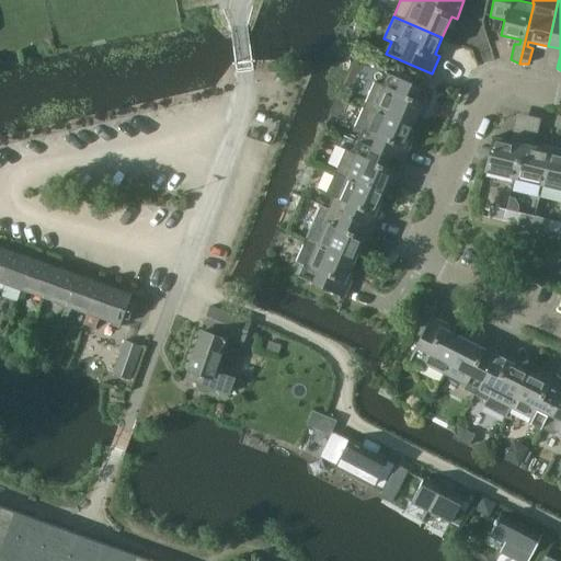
[(375,82),(365,104),(413,126),(420,110),(425,112),(433,93),(387,73),(381,86),(375,82)]
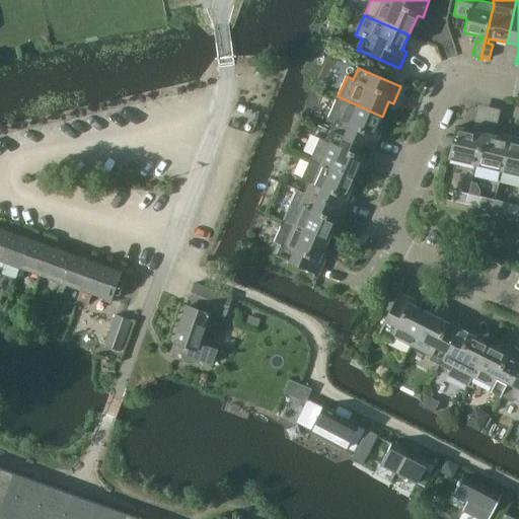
[(376,132),(382,117),(338,96),(328,118),(335,121),(330,131),(373,150),(380,134),(376,132)]
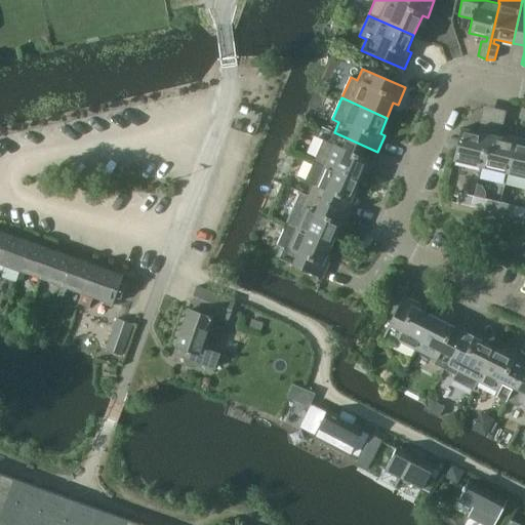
[(481,167),(489,130),(478,127),(477,132),(461,129),(453,161),(481,167)]
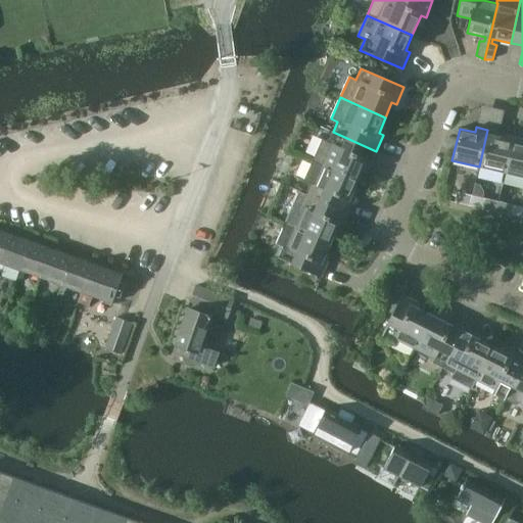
[(506,173),(513,141),(497,137),(498,133),(487,130),(479,167),(506,173)]
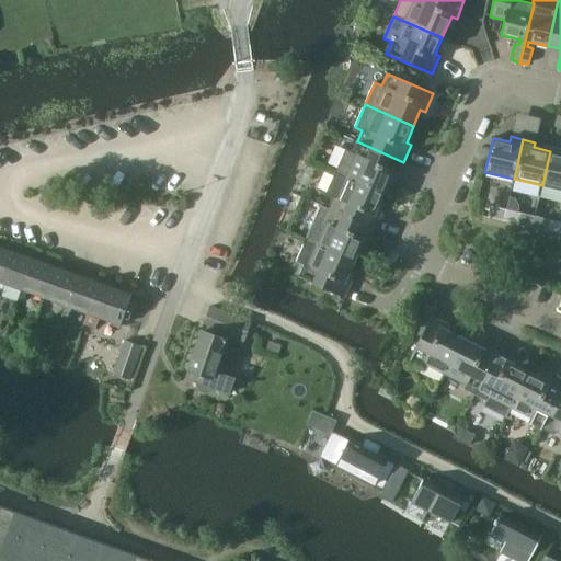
[(396,180),(403,162),(357,141),(352,152),(345,149),(335,172),(384,194),(391,178),(396,180)]
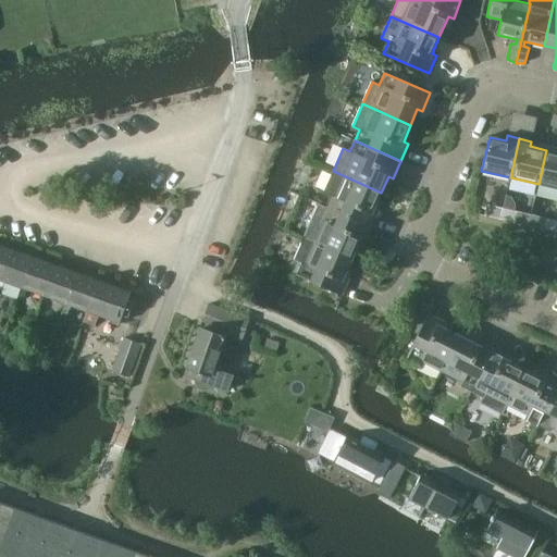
[(556,188),(556,152),(546,150),(539,184),(556,188)]
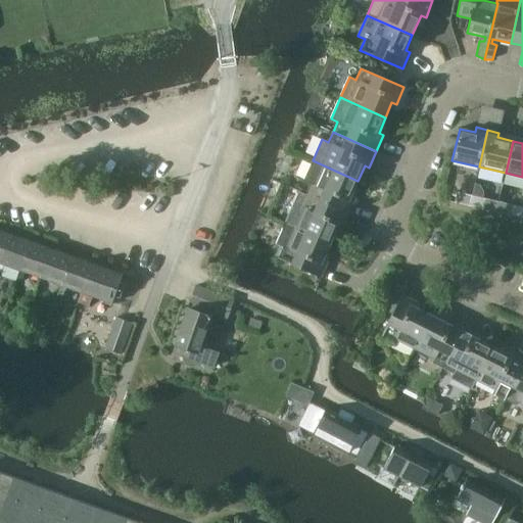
[(351,195),(358,181),(313,160),(303,181),(311,184),(305,195),(348,214),(355,197),(351,195)]
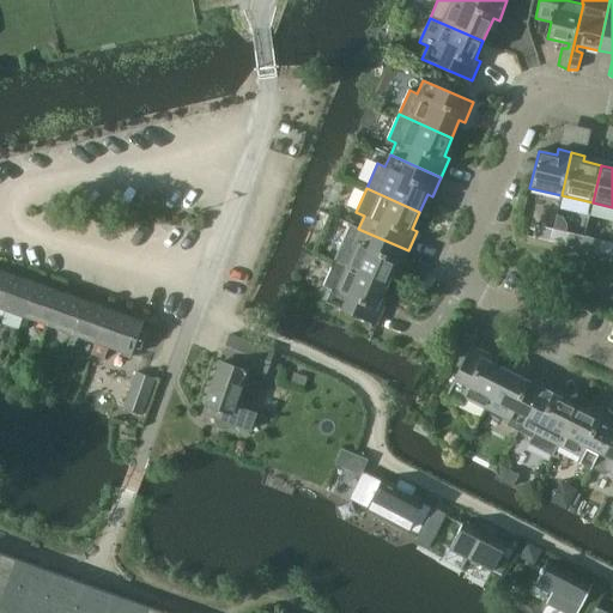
[(551,242),(553,230),(536,225),(533,237),(551,242)]
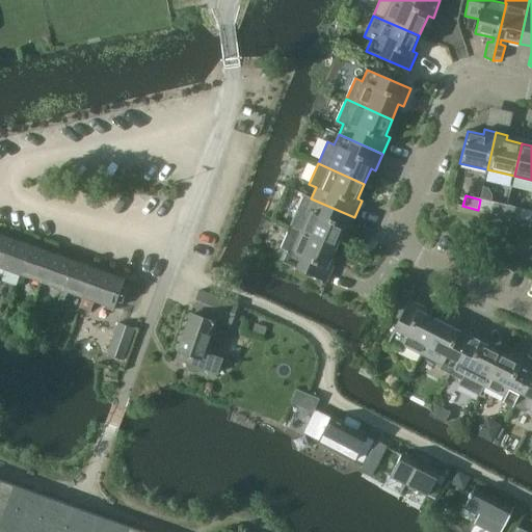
[(347,234),(354,217),(311,198),(306,210),(310,212),(301,232),(336,247),(343,232),(347,234)]
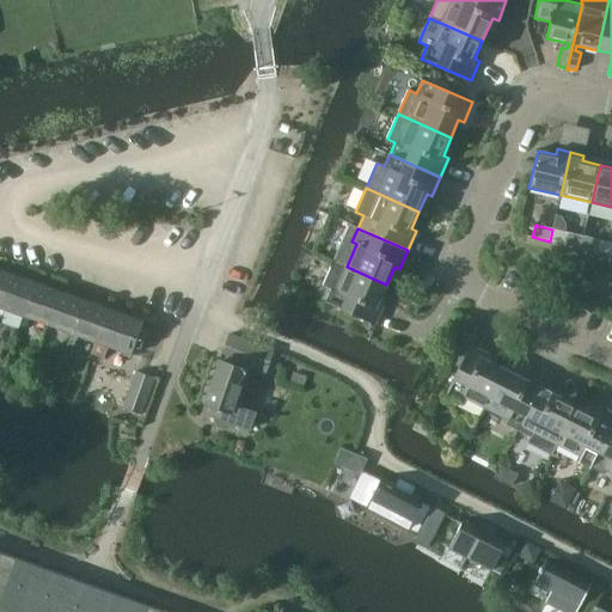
[(569,233),(552,230),(550,242),(567,245),(569,233)]
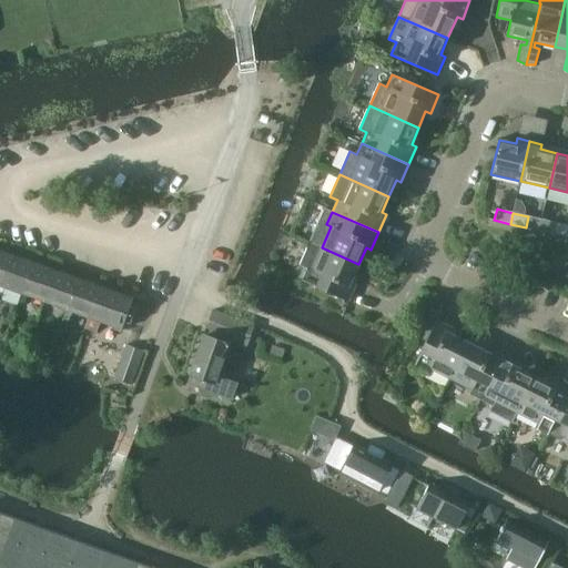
[(567,237),(567,232),(567,225),(554,222),(551,234),(567,237)]
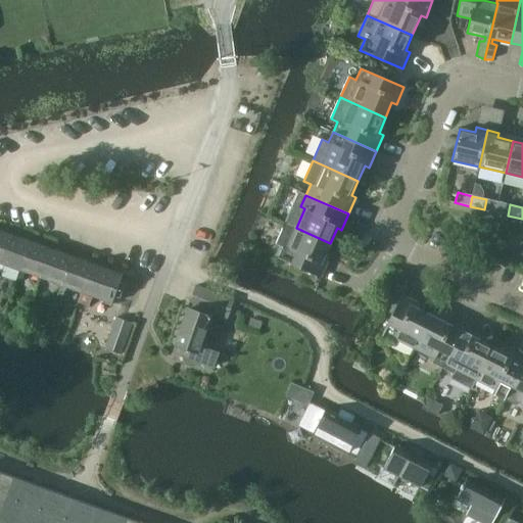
[(324,258),(330,243),(296,228),(285,223),(276,244),(282,247),(278,258),(321,277),(328,260),(324,258)]
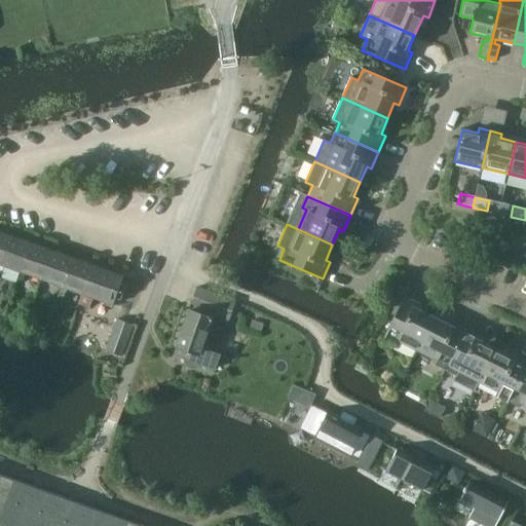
[(0,262),(10,235),(0,231),(0,262)]
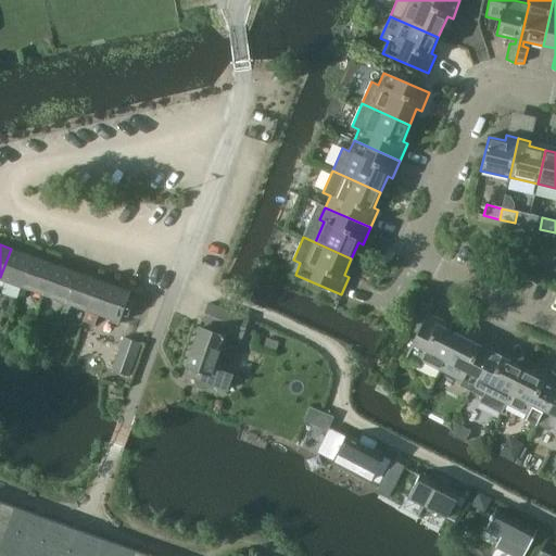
[(0,279),(21,287),(33,256),(11,249),(0,277),(0,279)]
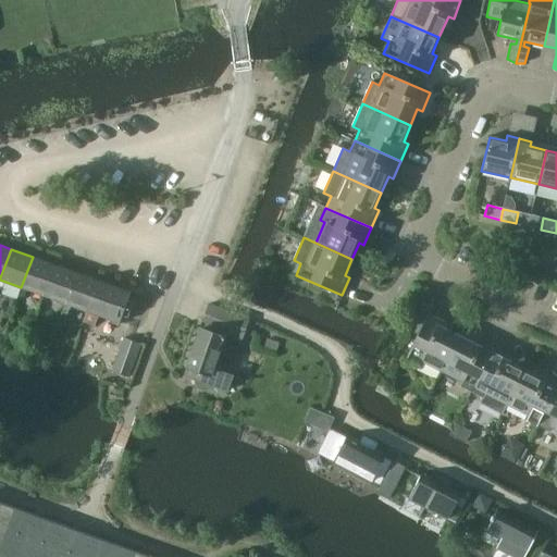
[(42,295),(54,264),(33,257),(21,287),(42,295)]
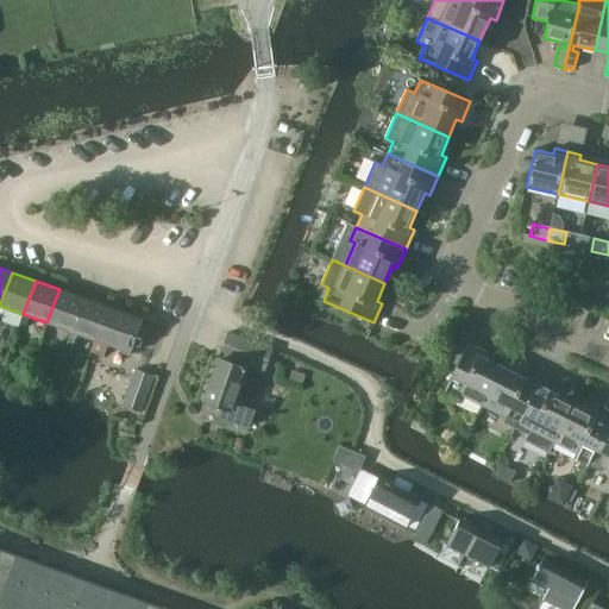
[(70,332),(83,299),(60,289),(46,322),(70,332)]
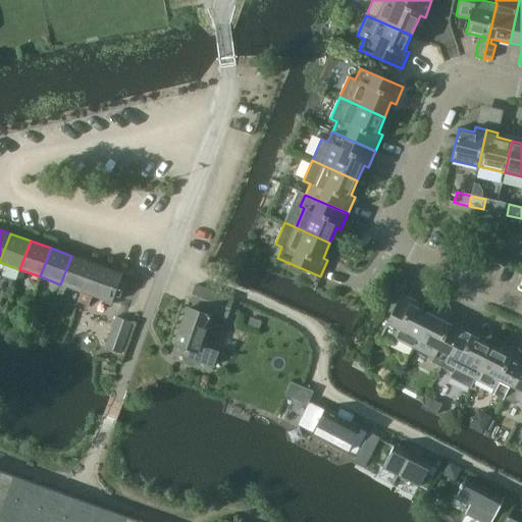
[(81,292),(92,263),(71,256),(60,284),(81,292)]
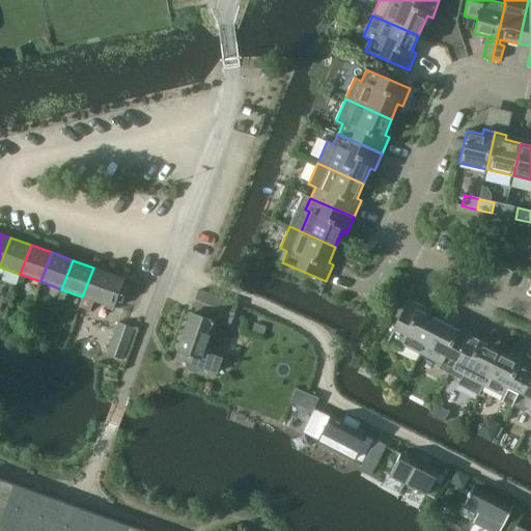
[(124,279),(93,268),(82,297),(79,306),(90,310),(94,301),(113,308),(124,279)]
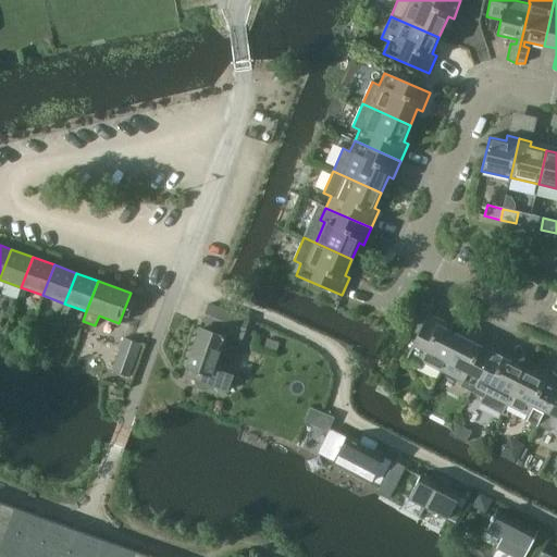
[(242,339),(249,320),(208,306),(200,325),(242,339)]
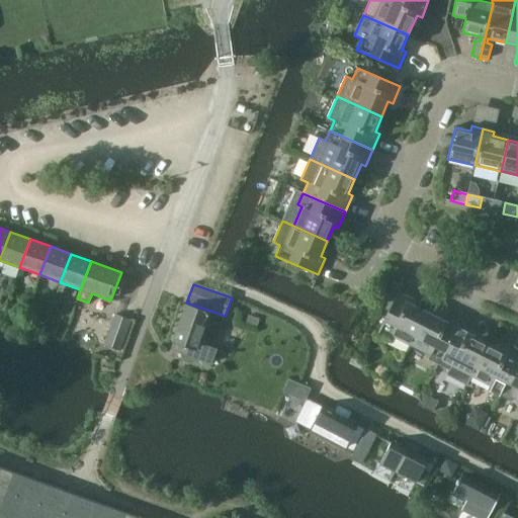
[(392,336),(411,345),(427,313),(413,306),(415,301),(399,292),(377,334),(389,340),(392,336)]
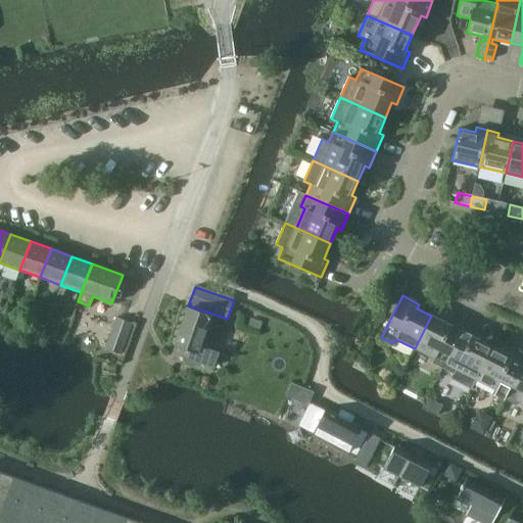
[(175,345),(176,345),(173,354),(182,358),(183,363),(192,361),(212,368),(218,353),(200,347),(210,318),(187,310),(175,345)]
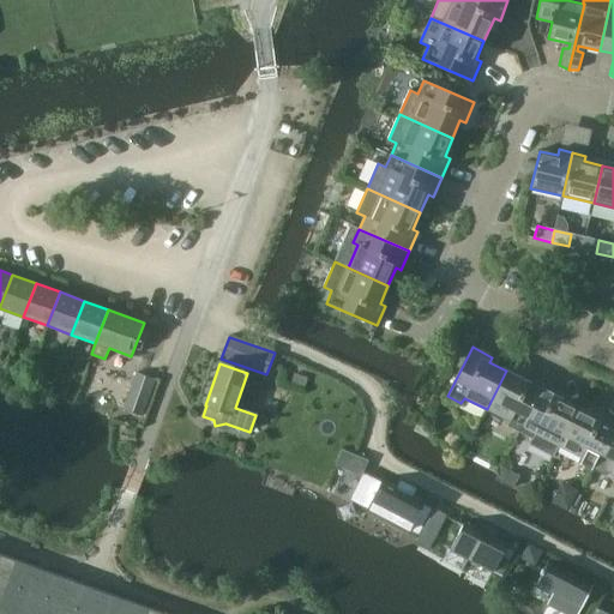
[(521,433),(545,384),(527,374),(524,380),(506,371),(487,409),(510,421),(506,426),(521,433)]
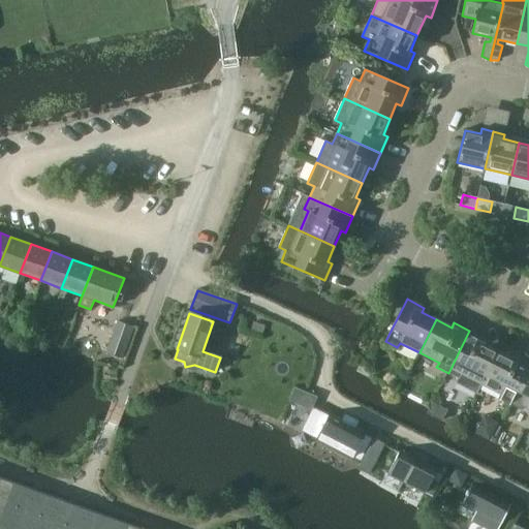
[(121,358),(132,325),(118,320),(106,352),(121,358)]
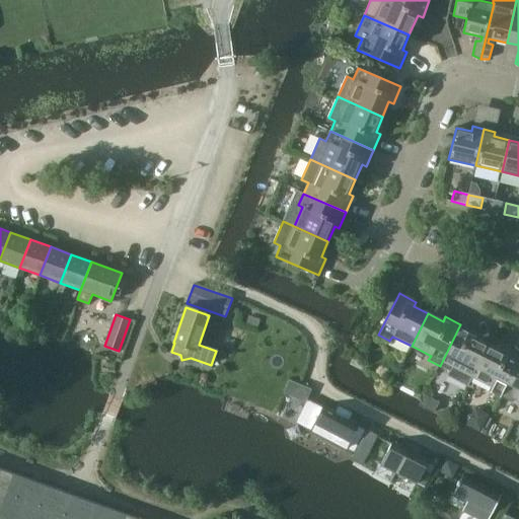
[(472,377),(489,345),(474,337),(476,332),(460,324),(440,366),(450,371),(448,376),(467,386),(472,377)]
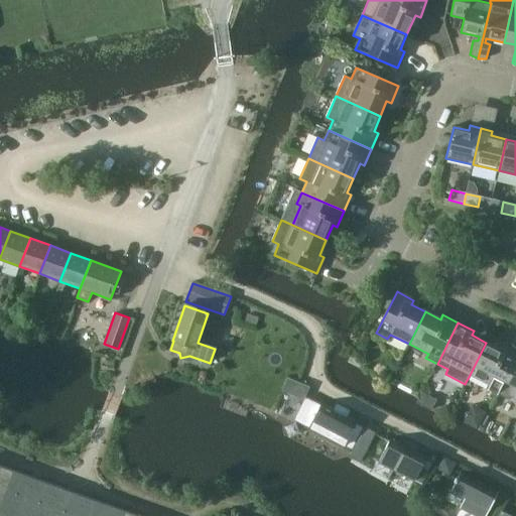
[(497,394),(515,357),(515,352),(503,346),(500,350),(486,343),(470,375),(489,384),(486,389),(497,394)]
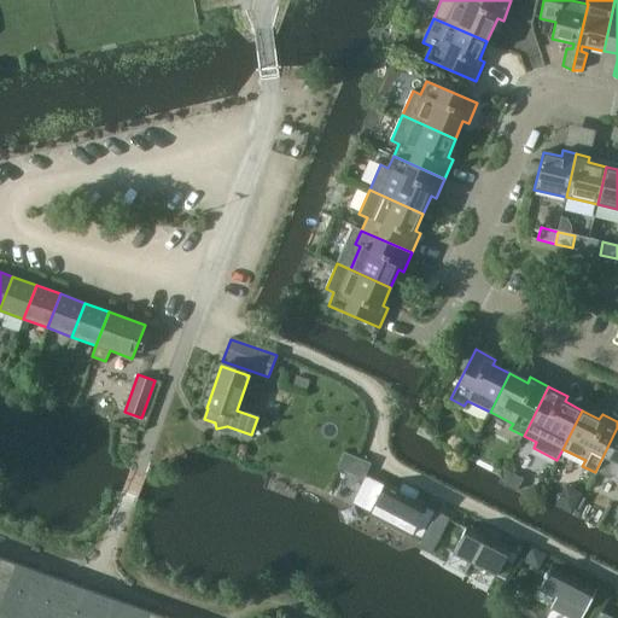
[(617,427),(595,472),(608,479),(612,473),(617,477),(617,427)]
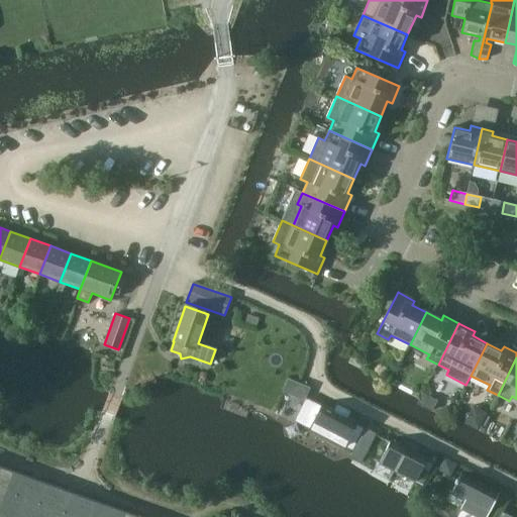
[(289,380),(284,391),(293,395),(298,384),(289,380)]
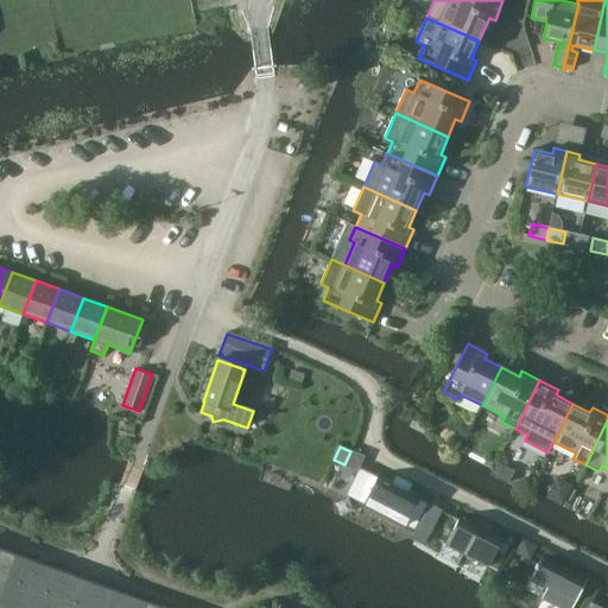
[(498,462),(491,474),(508,483),(514,470),(498,462)]
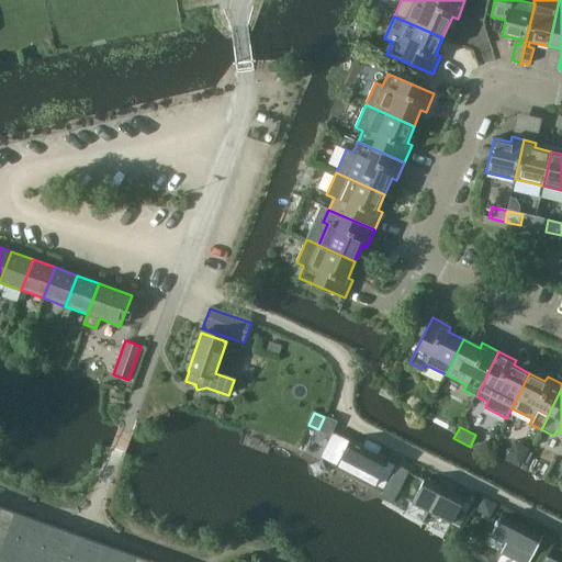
[(333,435),(322,457),(337,465),(335,469),(374,489),(377,485),(384,489),(395,467),(388,462),(390,458),(378,451),(380,448),(367,440),(364,445),(351,438),(348,442),(333,435)]
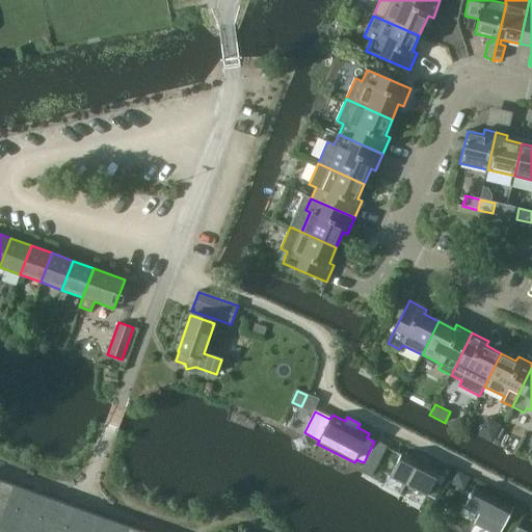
[(486,418),(478,435),(493,443),(502,425),(486,418)]
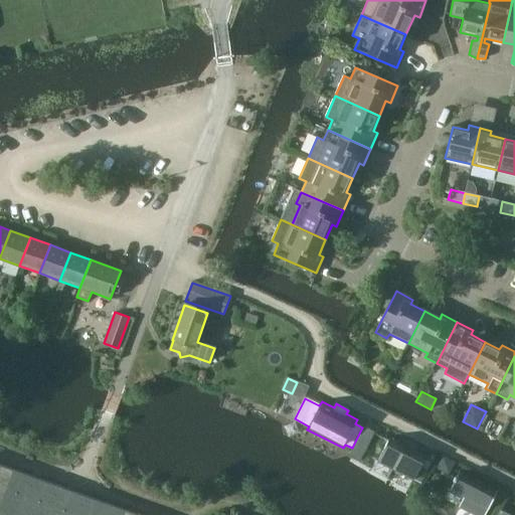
[(390,436),(377,462),(420,484),(432,462),(424,458),(426,454),(417,449),(419,446),(406,439),(404,443),(390,436)]
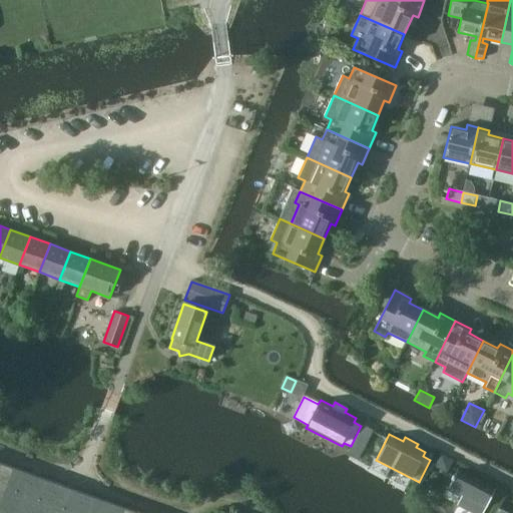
[(441,454),(435,466),(448,472),(454,460),(441,454)]
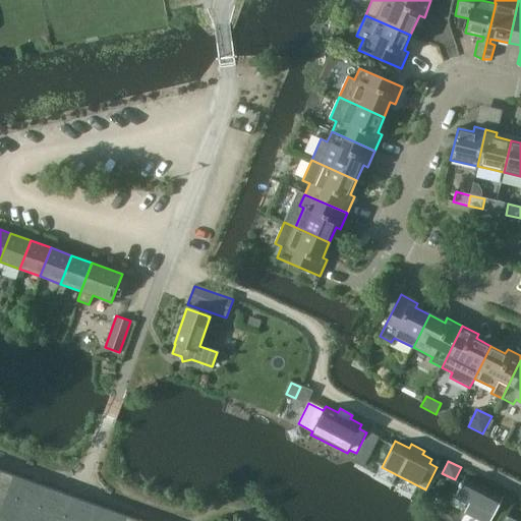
[(133,520),(0,471),(0,520),(133,520)]
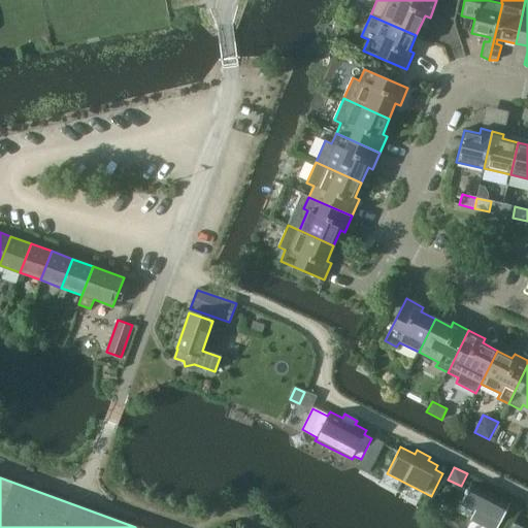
[(497,527),(510,502),(487,490),(472,483),(462,502),(476,509),(471,521),(485,527),(497,527)]
